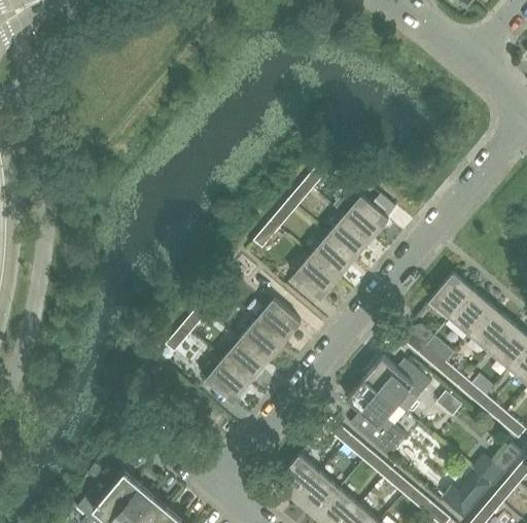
[(321,162),(304,182),(312,189),(329,169),(321,162)]
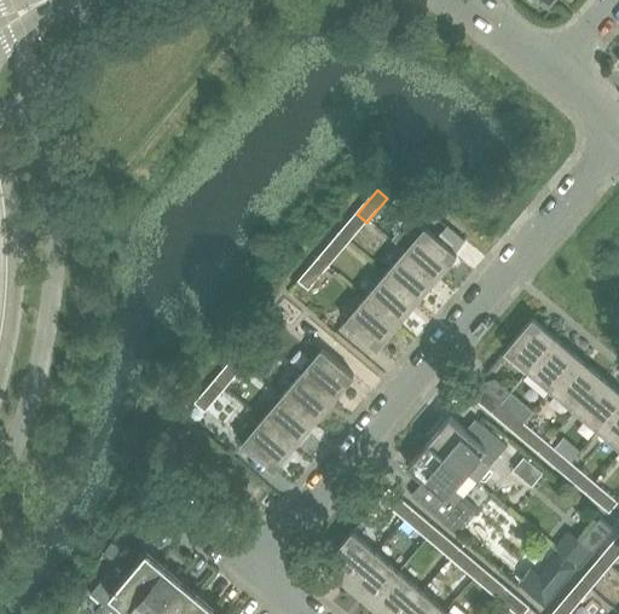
[(357,214),(336,238),(347,247),(366,222),(357,214)]
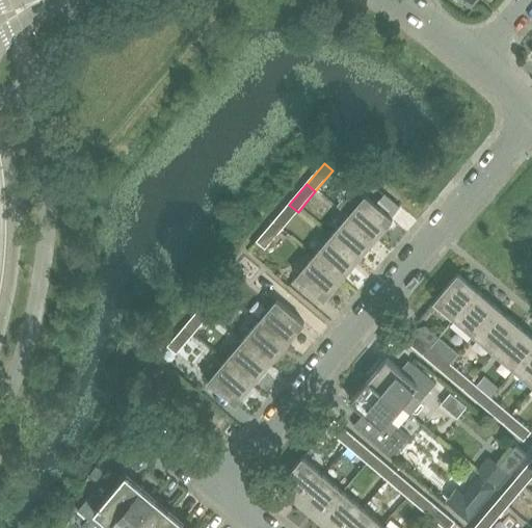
[(365,198),(346,218),(374,242),(393,221),(376,207),(365,198)]
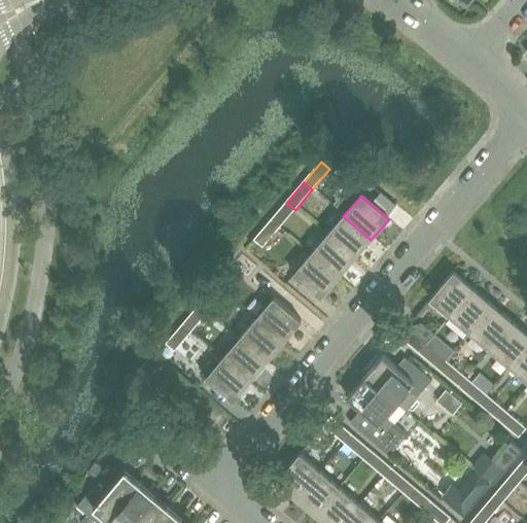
[(396,210),(381,196),(373,205),(389,219),(396,210)]
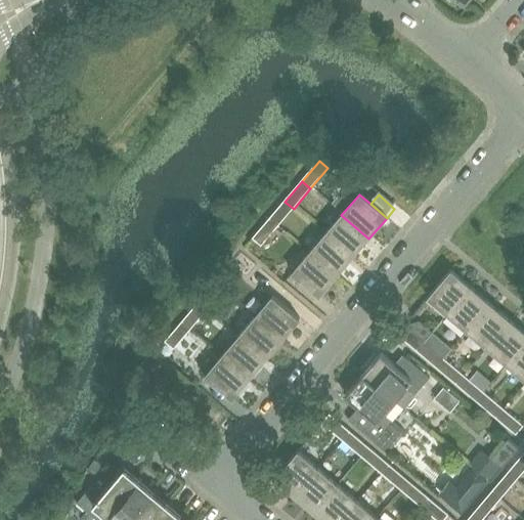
[(285,202),(268,221),(276,228),(294,209),(285,202)]
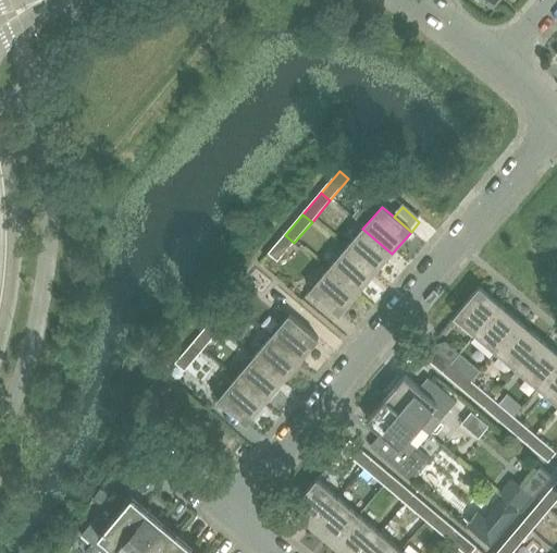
[(362,229),(345,249),(374,274),(392,254),(362,229)]
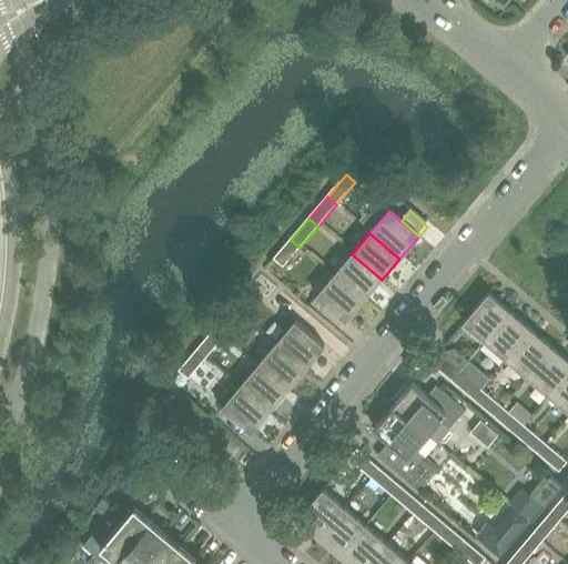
[(291,240),(273,261),(282,269),(300,248),(291,240)]
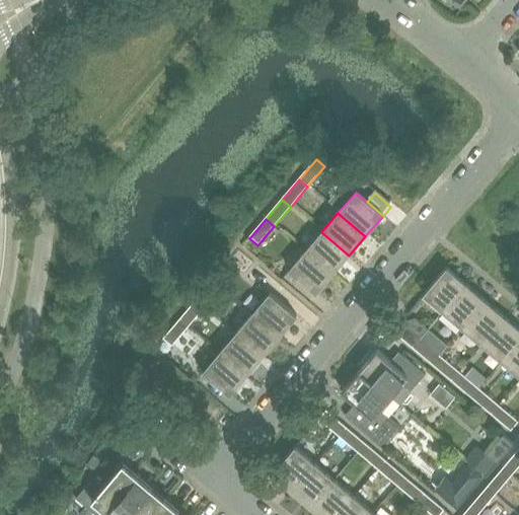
[(321,232),(305,251),(332,275),(349,255),(321,232)]
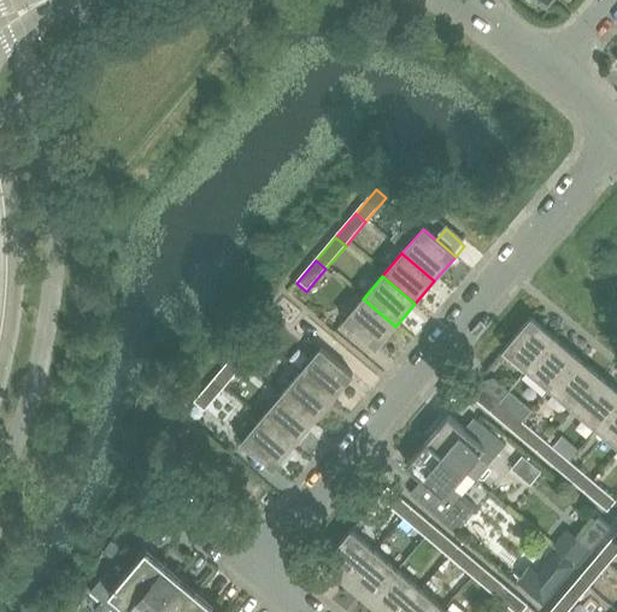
[(363,299),(344,323),(375,351),(395,327),(363,299)]
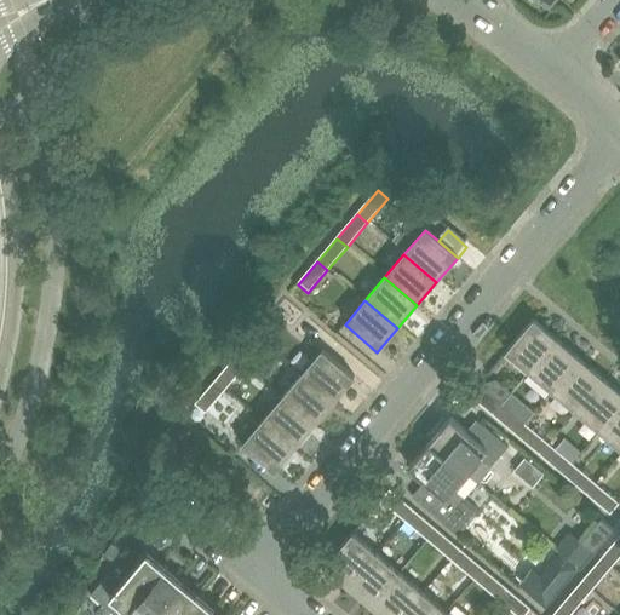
[(533,322),(505,354),(529,374),(557,343),(533,322)]
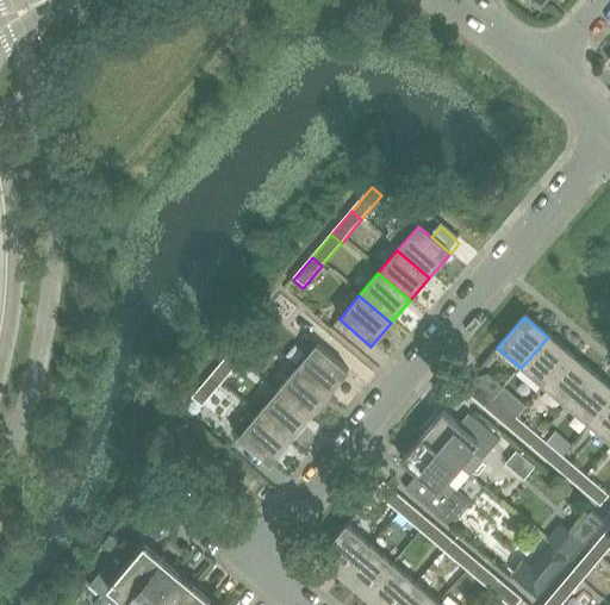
[(250,331),(230,354),(241,362),(260,340),(250,331)]
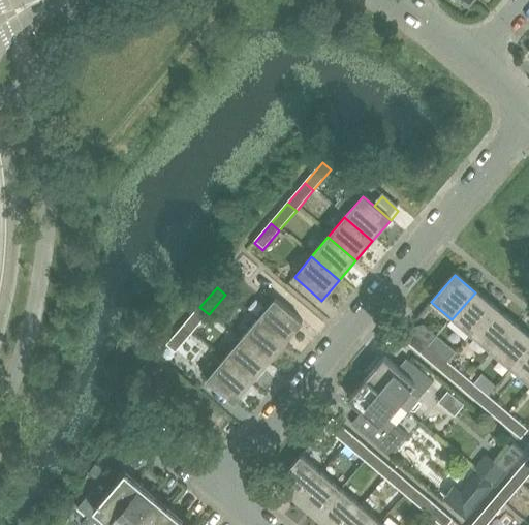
[(475,292),(452,319),(471,336),(495,309),(475,292)]
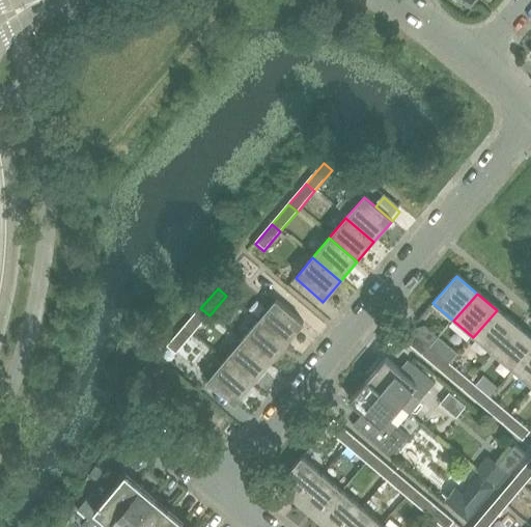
[(275,302),(257,323),(285,345),(303,325),(275,302)]
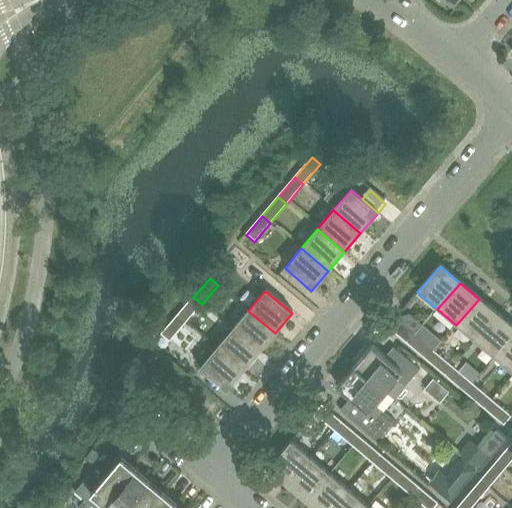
[(193,297),(177,316),(185,323),(202,304),(193,297)]
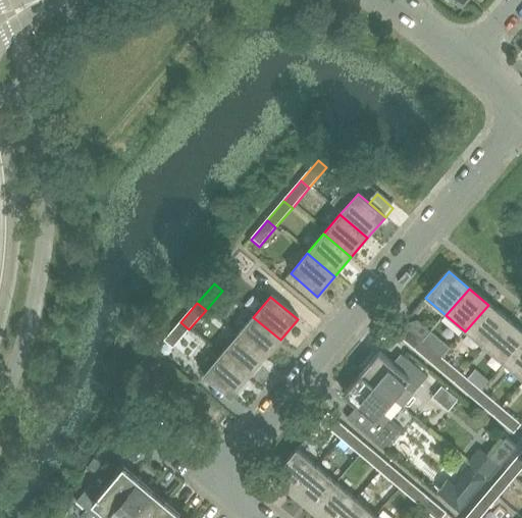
[(488,305),(465,331),(485,349),(508,321),(488,305)]
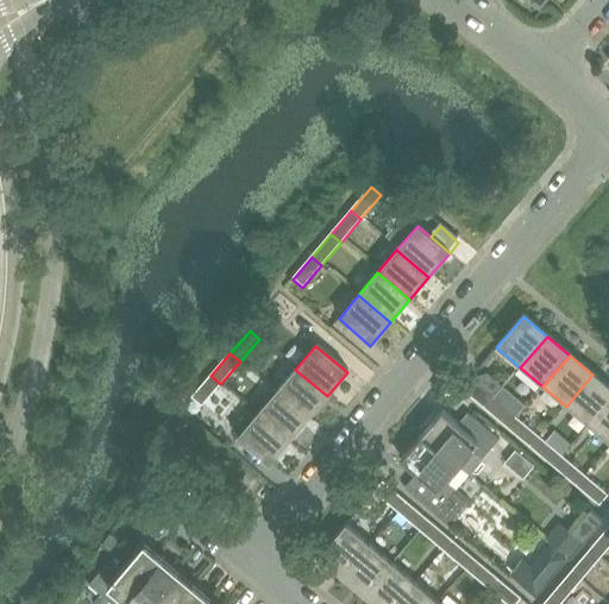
[(295,370),(276,392),(308,419),(327,396),(295,370)]
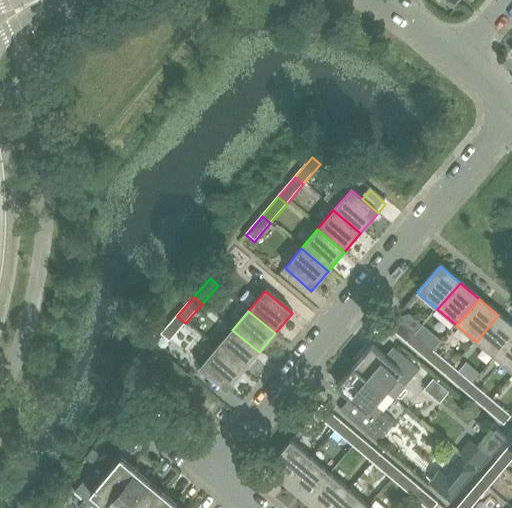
[(511,326),(498,315),(476,342),(495,358),(511,337),(511,326)]
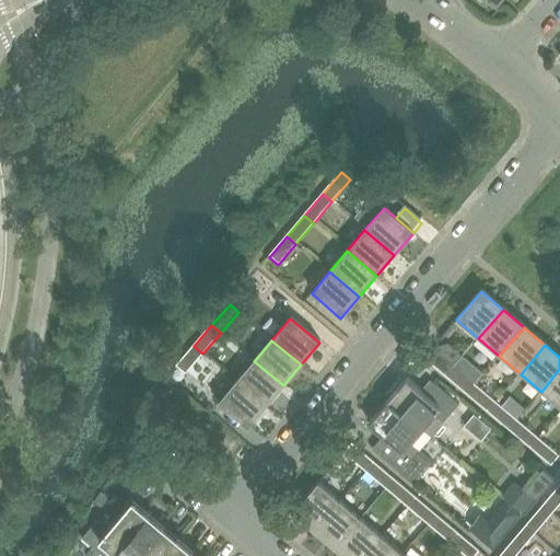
[(194,346),(175,368),(185,375),(202,354),(194,346)]
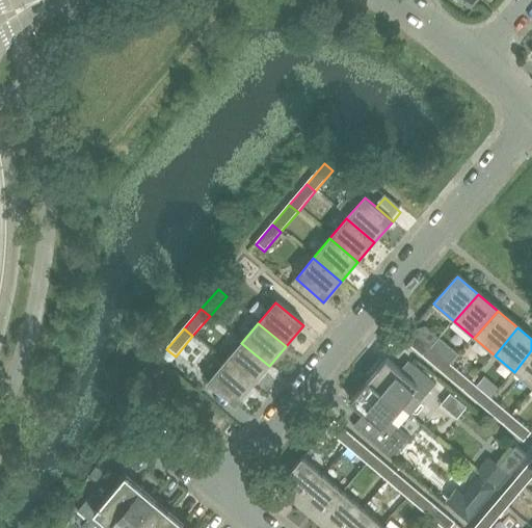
[(409,333),(402,342),(422,359),(430,350),(409,333)]
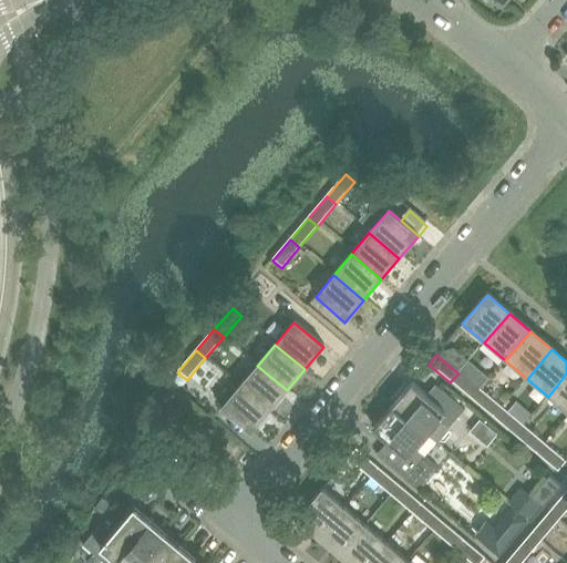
[(257,366),(239,387),(269,412),(287,390),(257,366)]
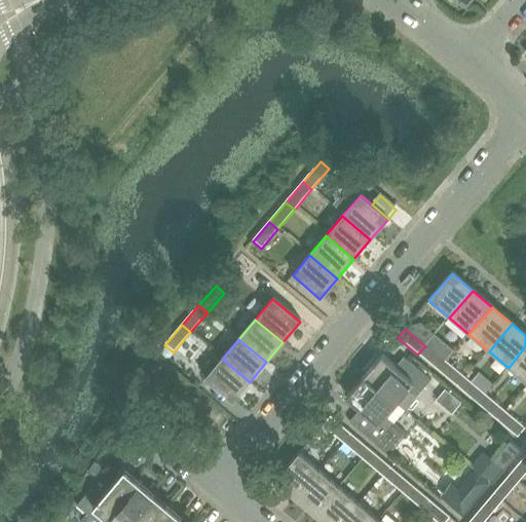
[(425,346),(417,355),(438,371),(445,363),(425,346)]
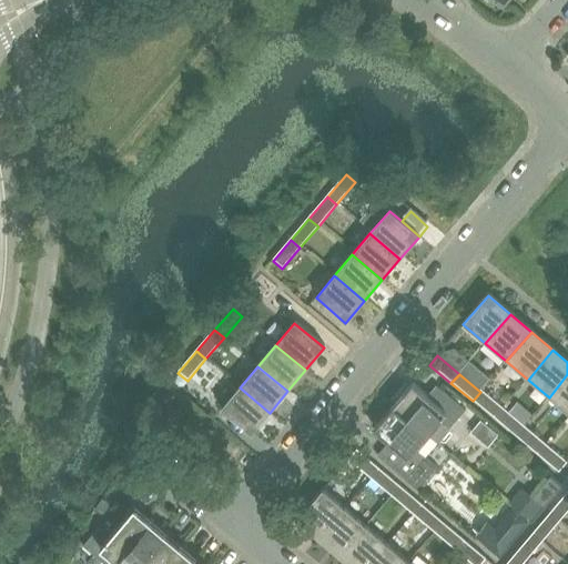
[(567,374),(549,398),(567,413),(567,374)]
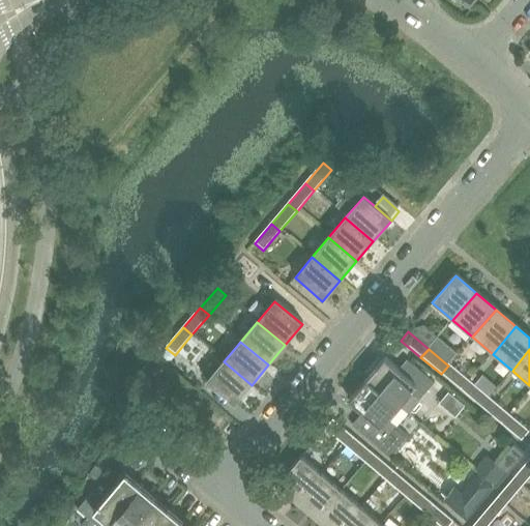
[(407,361),(399,372),(384,359),(366,381),(399,408),(410,393),(419,402),(434,385),(407,361)]
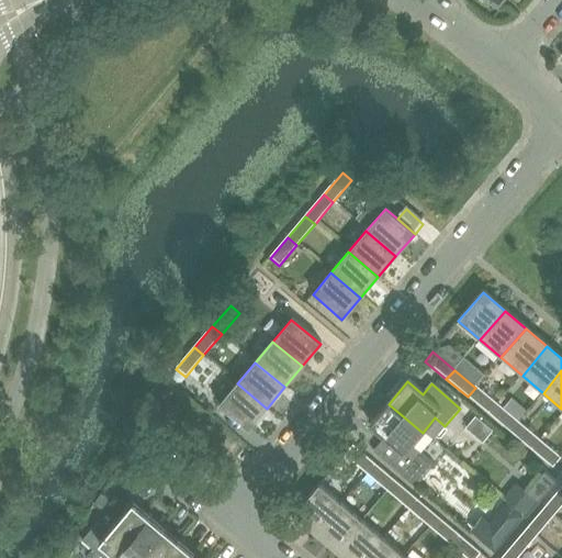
[(237,383),(218,405),(248,430),(267,409),(237,383)]
